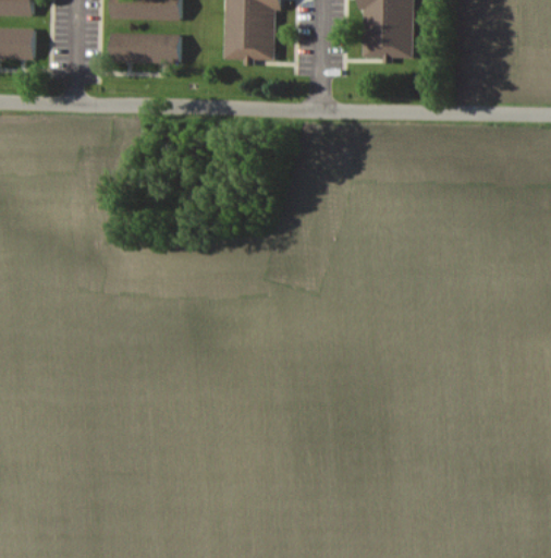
[(109,0),(109,19),(182,20),(182,0),(109,0)]
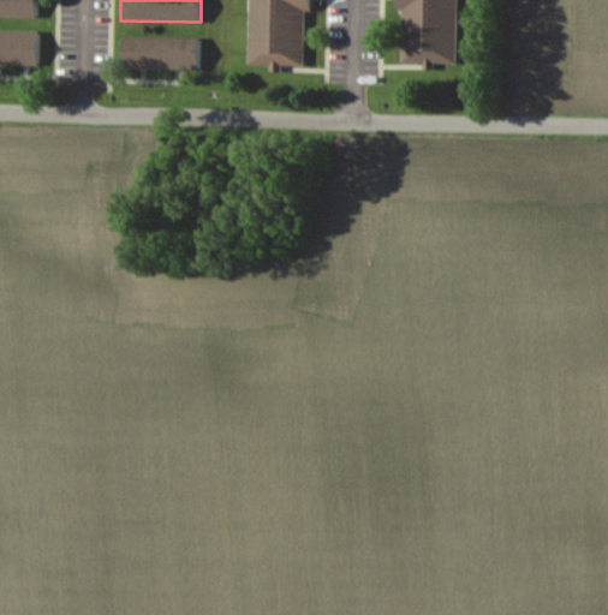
[(308,0),(246,0),(246,65),(308,65),(308,0)]
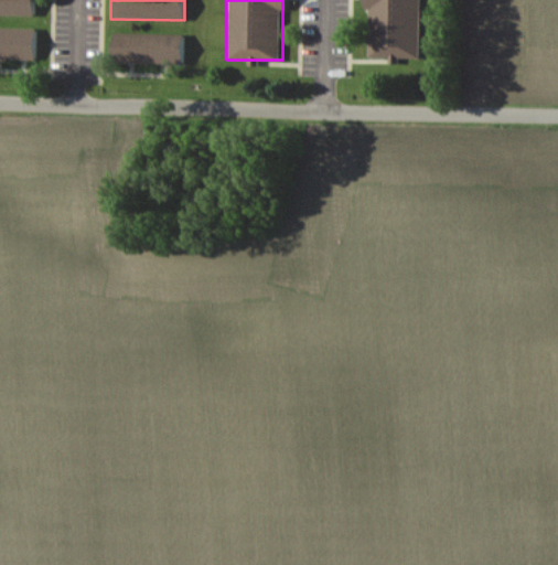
[(347,0),(347,60),(420,60),(419,0),(366,0),(347,0)]
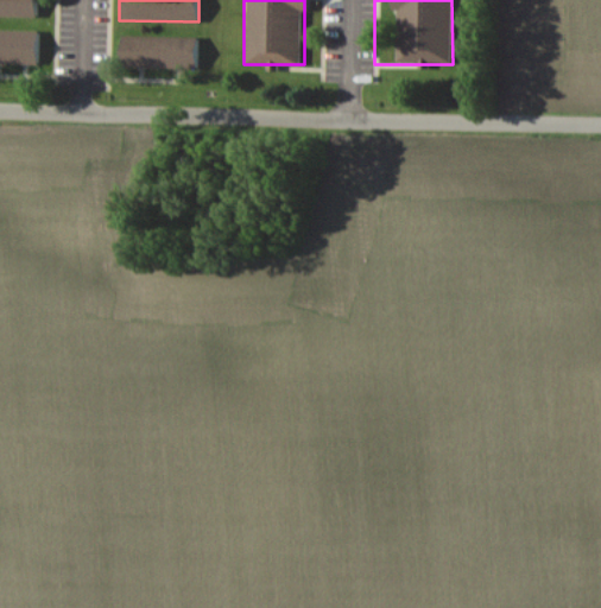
[(0,63),(39,64),(39,30),(0,29),(0,63)]
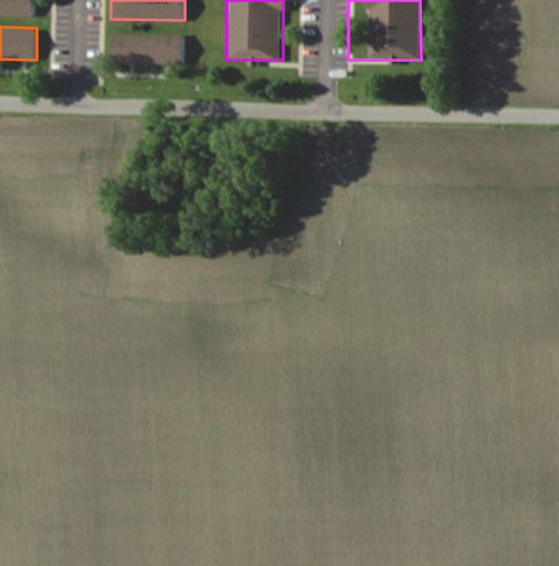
[(183,34),(111,33),(111,62),(183,63),(183,34)]
